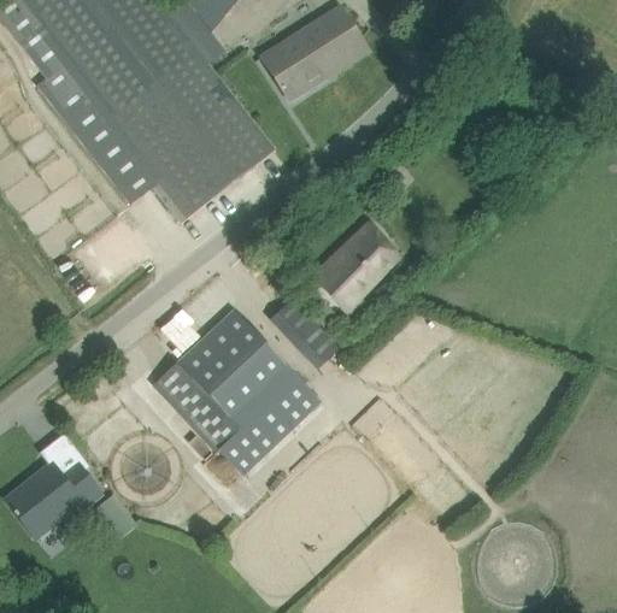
[(0,17),(48,81),(40,88),(130,202),(152,186),(181,223),(275,149),(157,0),(1,0),(0,1),(0,17)]
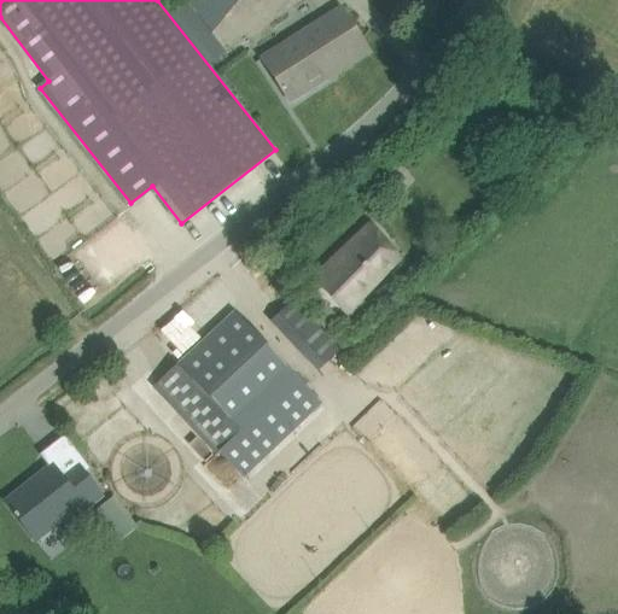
[(263,58),(277,79),(290,99),(368,48),(342,7),(263,58)]
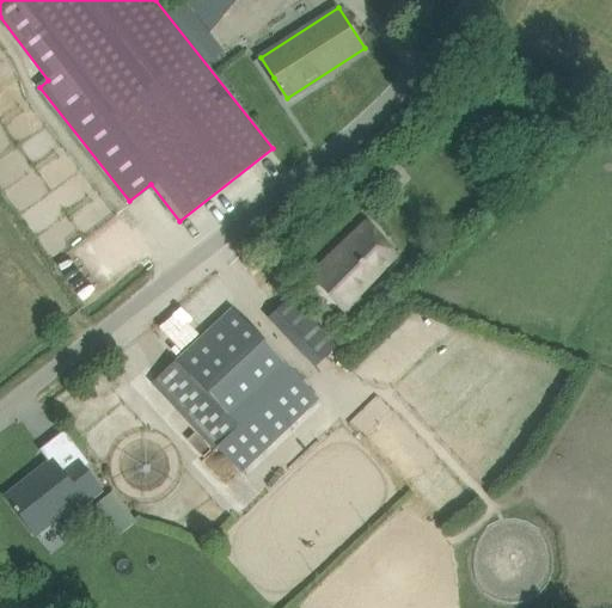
[(367,220),(310,274),(346,311),(363,295),(361,293),(401,255),(367,220)]
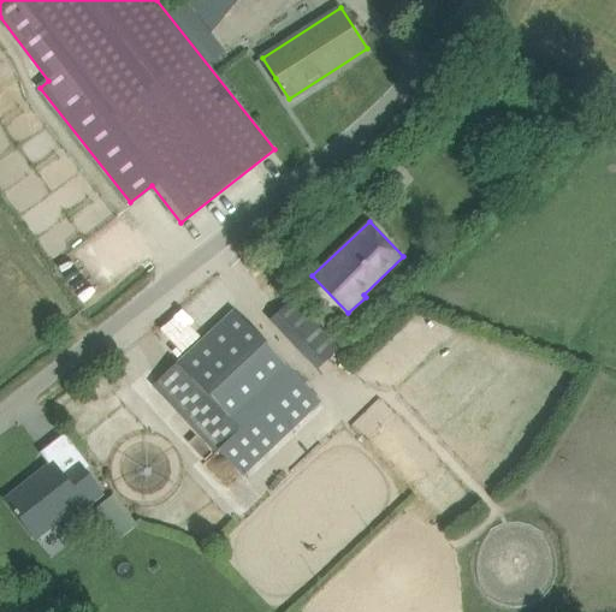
[(46,263),(72,297),(84,289),(58,255),(46,263)]
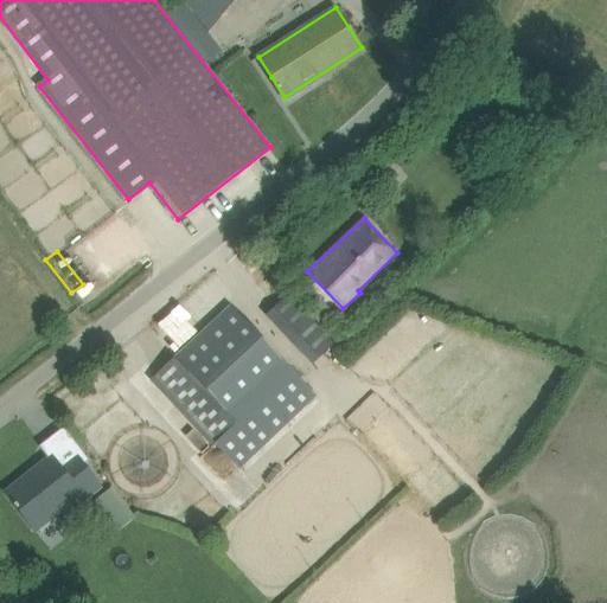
[(266,313),(312,363),(333,342),(287,293),(266,313)]
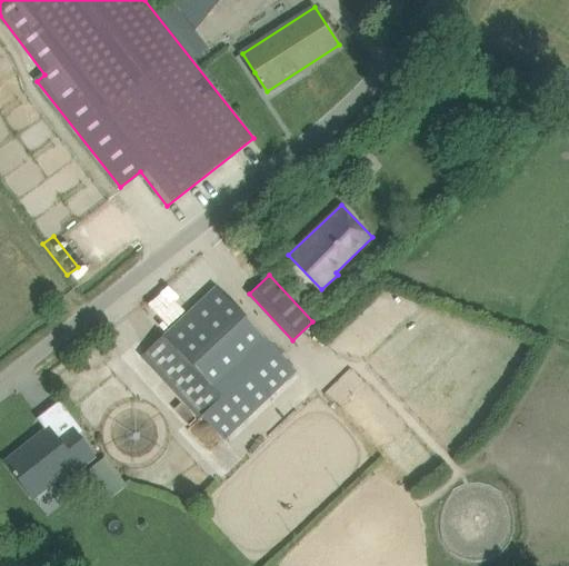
[(300,279),(288,289),(306,309),(319,298),(301,278),(300,279)]
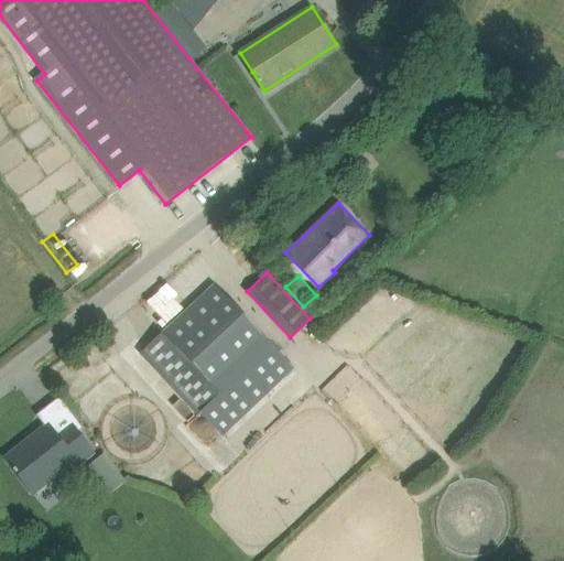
[(144,351),(159,367),(223,434),(294,368),(215,283),(162,332),(163,333),(144,351)]
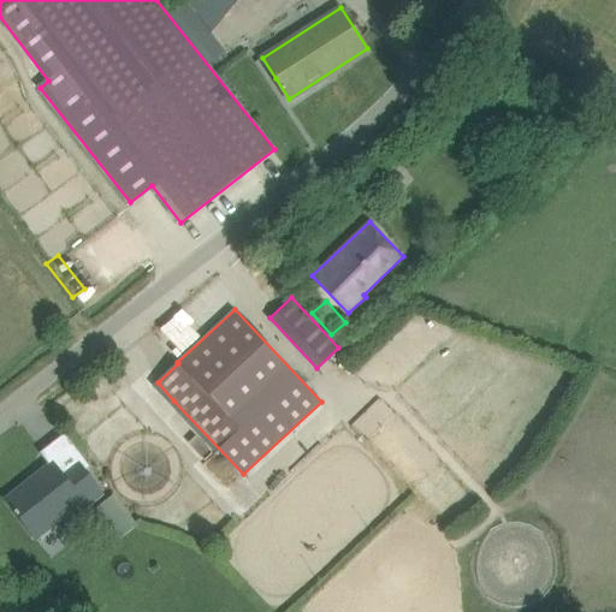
[(129,351),(146,345),(142,333),(124,339),(129,351)]
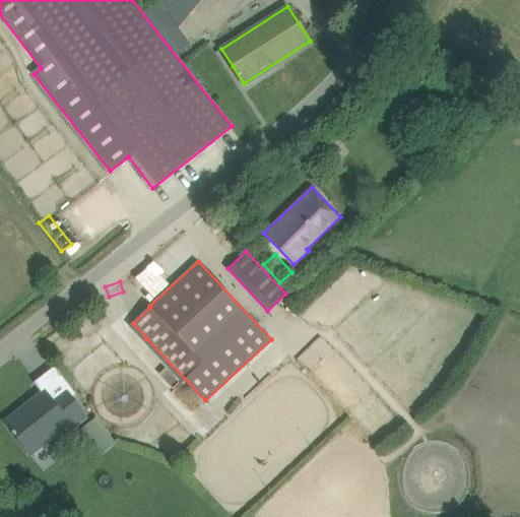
[(8,425),(20,441),(30,453),(71,422),(73,424),(84,414),(66,391),(53,401),(44,390),(29,401),(33,405),(8,425)]
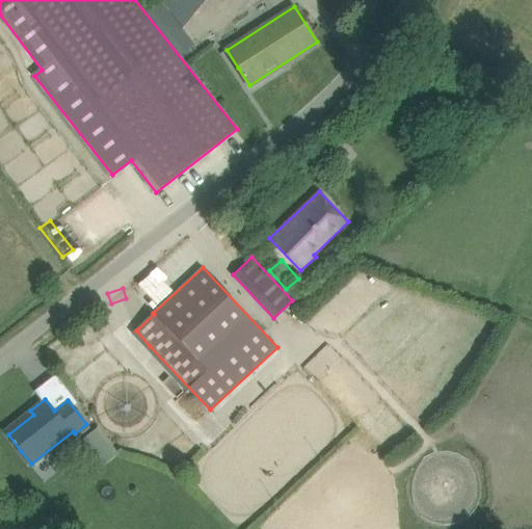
[(116,453),(97,427),(84,438),(104,463),(116,453)]
